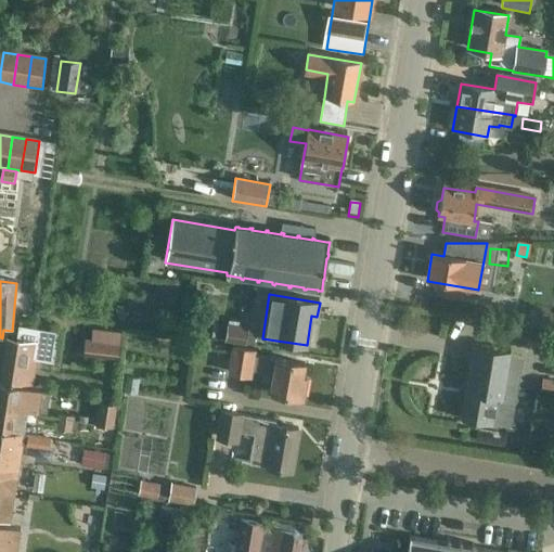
[(245,346),(247,330),(228,326),(224,342),(245,346)]
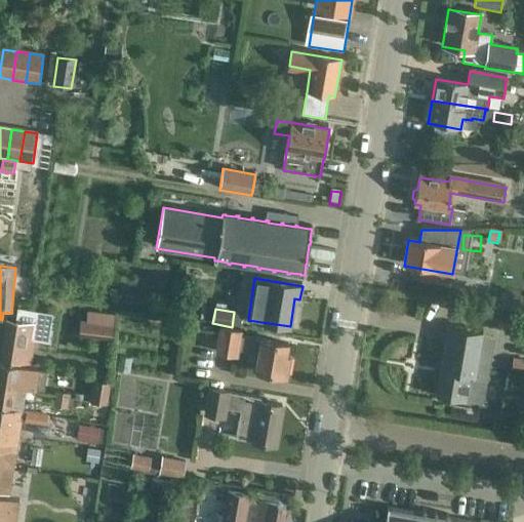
[(4,335),(0,359),(0,361),(31,366),(34,343),(50,345),(55,316),(17,310),(15,321),(6,320),(4,335)]
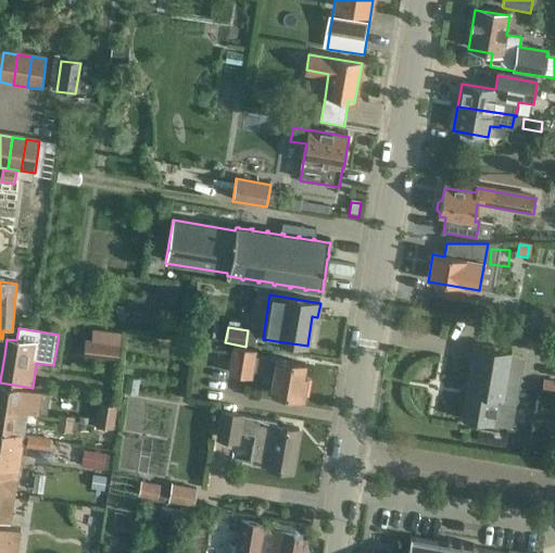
[(86,341),(84,357),(118,361),(121,344),(122,335),(92,331),(91,341),(86,341)]
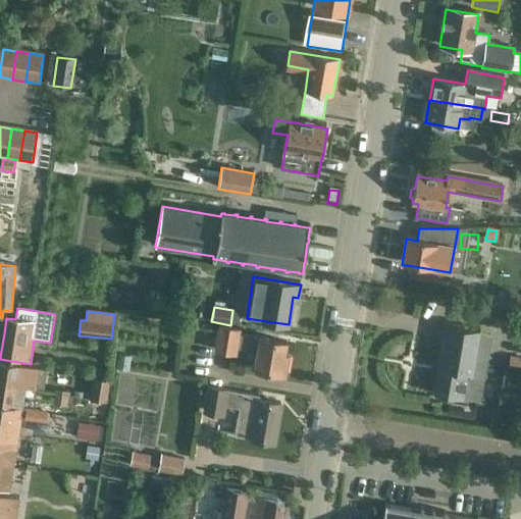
[(434,396),(480,403),(484,377),(473,375),(480,331),(446,325),(434,396)]
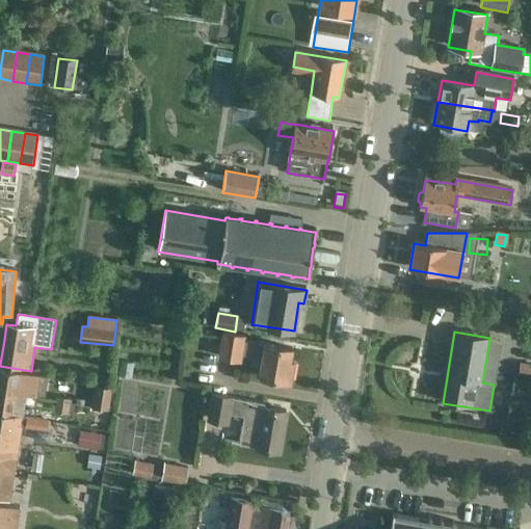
[(219,359),(240,362),(241,355),(262,359),(259,377),(291,382),(294,364),(290,363),(292,350),(243,342),(244,338),(223,334),(219,359)]
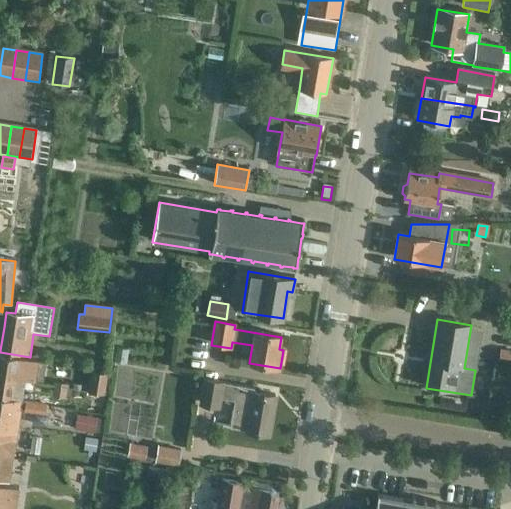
[(113,340),(110,358),(121,359),(124,341),(113,340)]
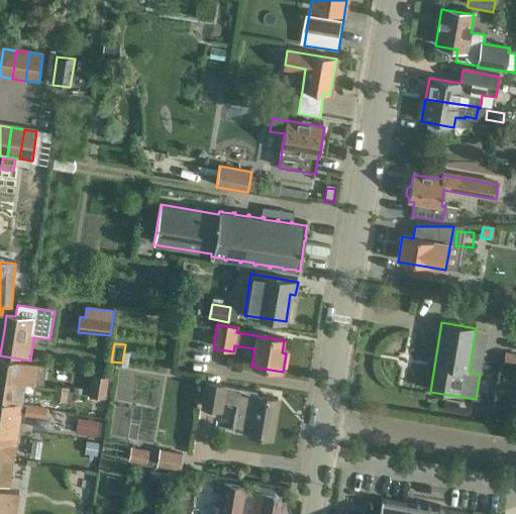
[(504,366),(515,368),(515,355),(506,354),(504,366)]
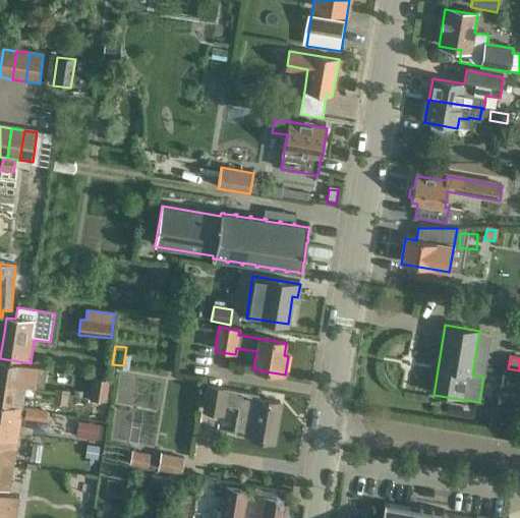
[(30,368),(4,363),(0,362),(0,385),(26,389),(34,390),(36,391),(40,369),(30,368)]
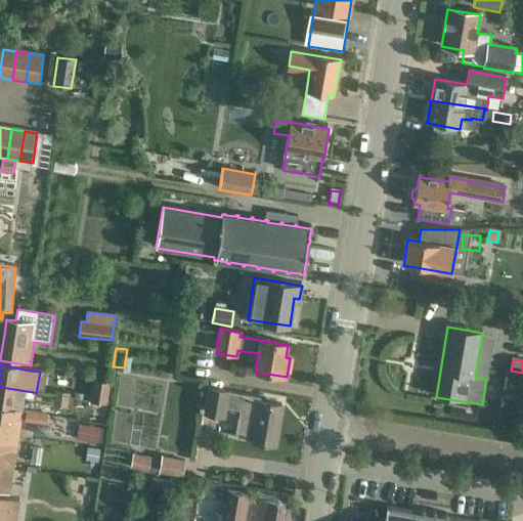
[(93,402),(107,404),(112,383),(97,380),(93,402)]
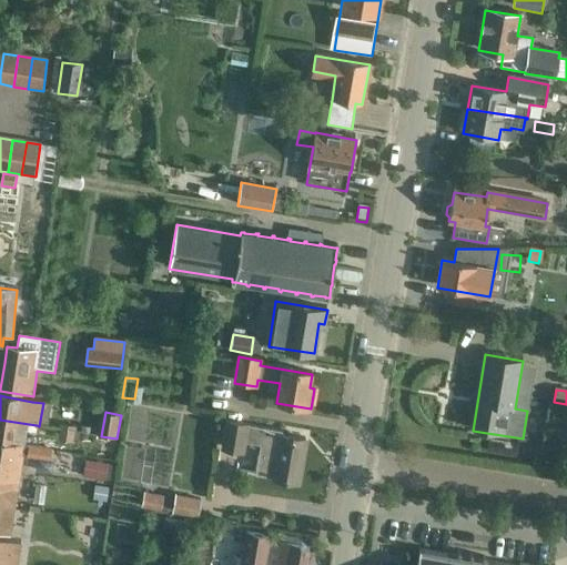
[(37,425),(29,424),(0,420),(0,442),(24,446),(26,446),(27,432),(36,433),(37,425)]
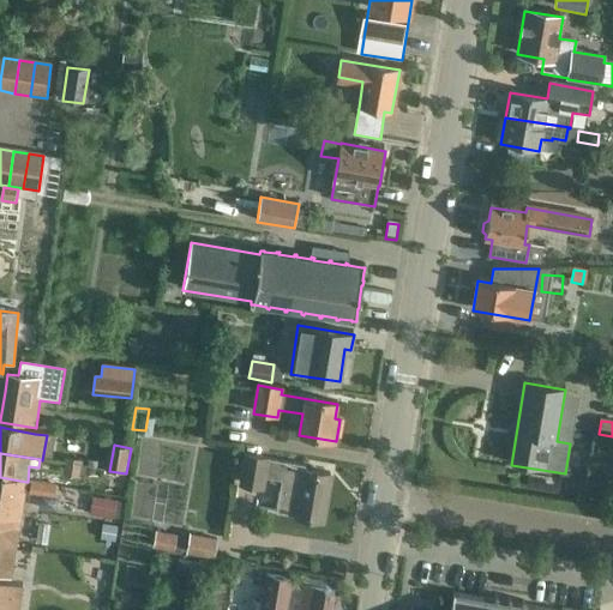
[(276,513),(295,517),(323,521),(331,476),(305,471),(305,467),(245,457),(240,484),(264,488),(265,477),(282,479),(276,513)]
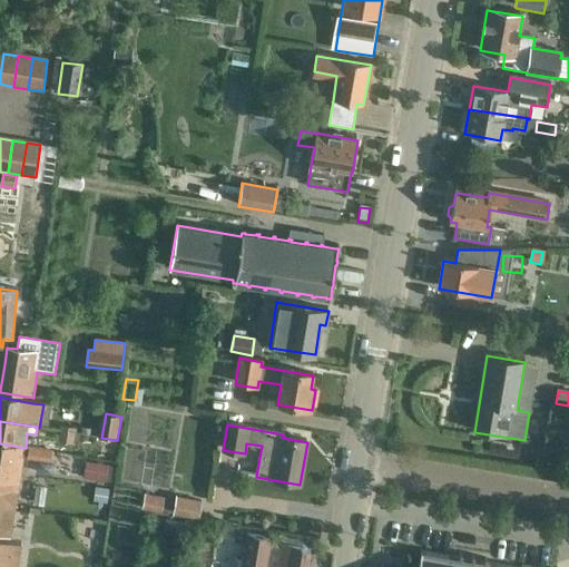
[(61,431),(60,443),(72,445),(75,433),(61,431)]
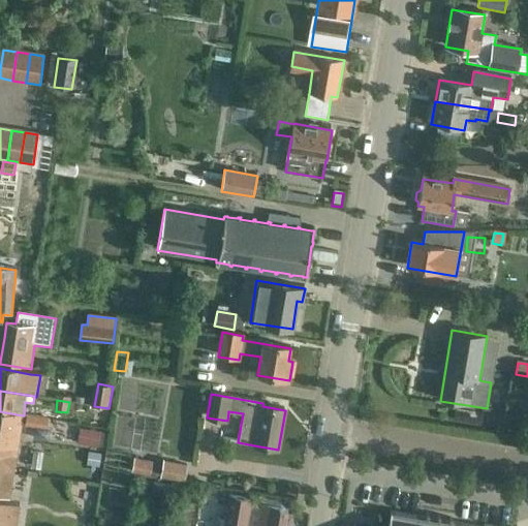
[(49,420),(24,415),(23,415),(0,411),(0,454),(17,457),(22,426),(48,430),(49,420)]
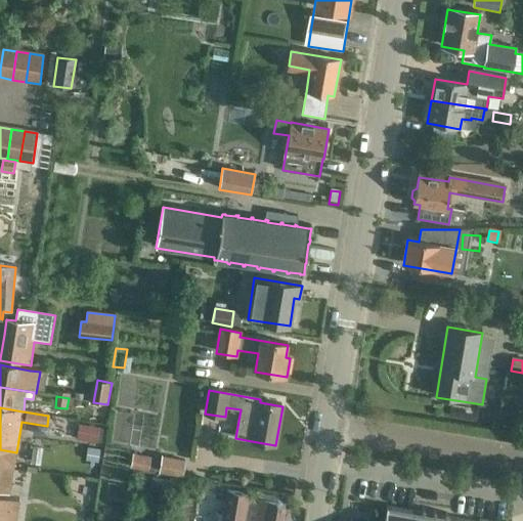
[(100,430),(81,427),(78,442),(98,445),(100,430)]
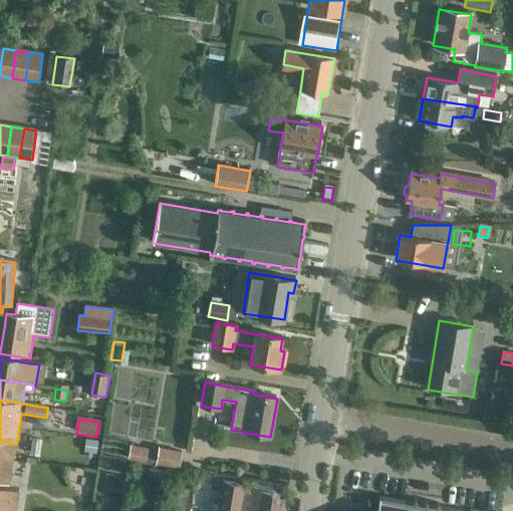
[(0,459),(13,462),(16,444),(0,441),(0,459)]
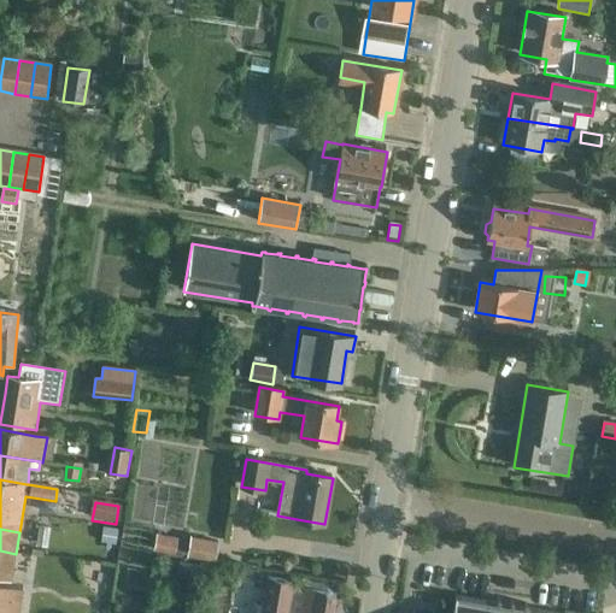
[(105,530),(104,543),(115,544),(117,531),(105,530)]
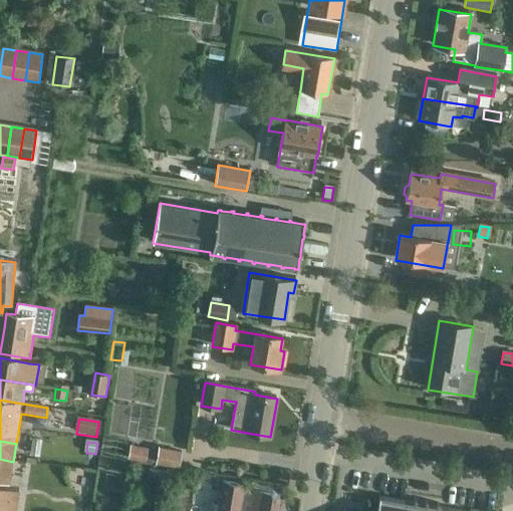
[(132,449),(130,460),(145,463),(147,452),(132,449)]
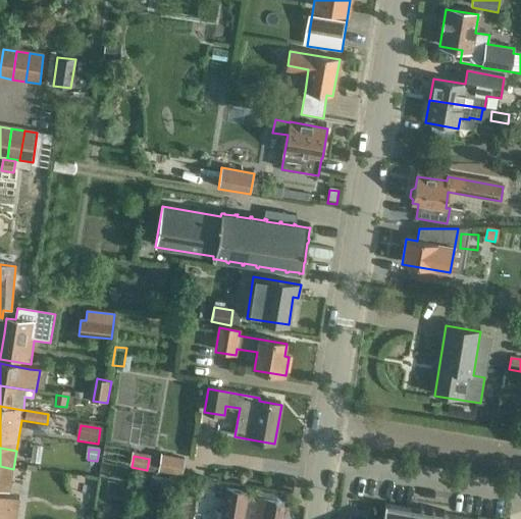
[(184,460),(162,456),(160,472),(181,475),(184,460)]
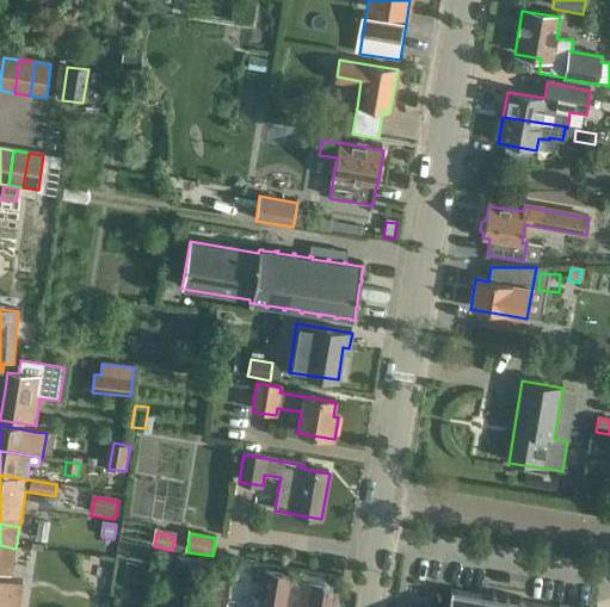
[(0,575),(11,577),(16,549),(0,545),(0,575)]
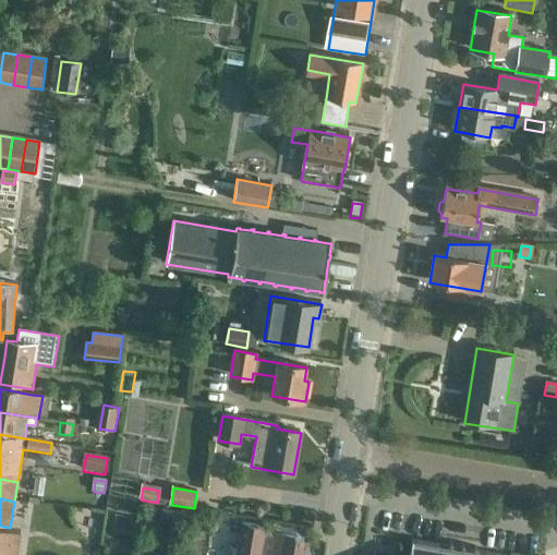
[(225,554),(230,517),(209,514),(205,554),(225,554)]
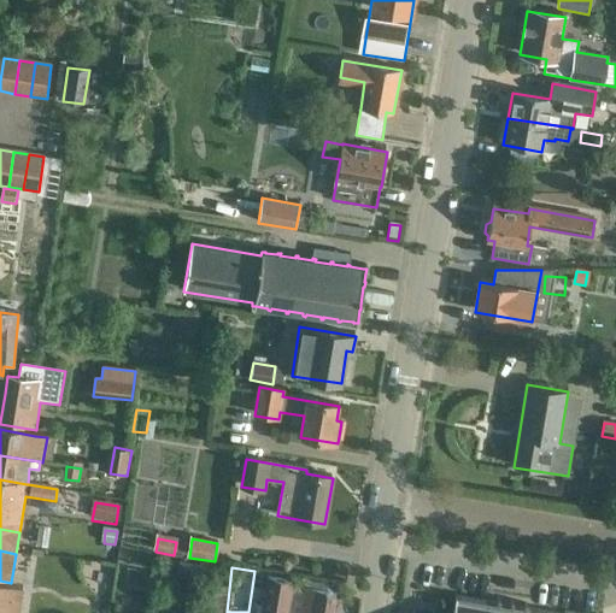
[(268,577),(262,612),(288,612),(291,594),(293,582),(268,577)]
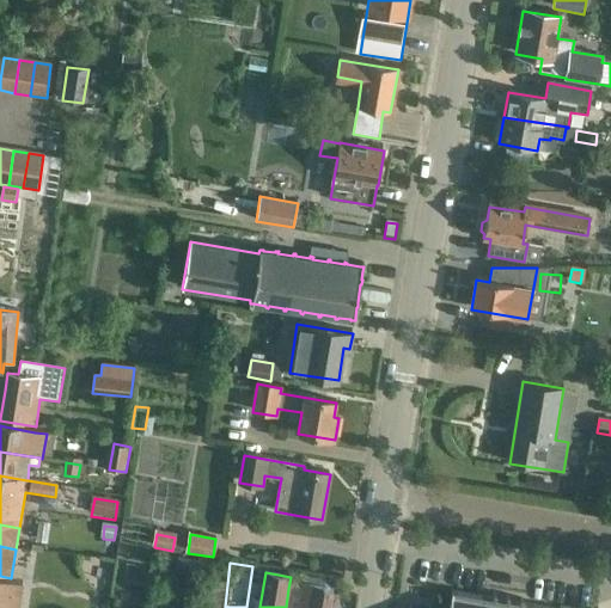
[(291,577),(288,589),(301,591),(304,579),(291,577)]
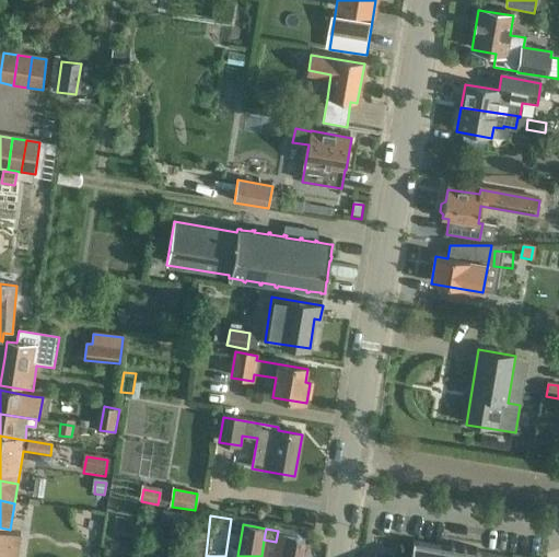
[(276,542),(272,556),(304,556),(309,534),(278,529),(278,531),(276,542)]
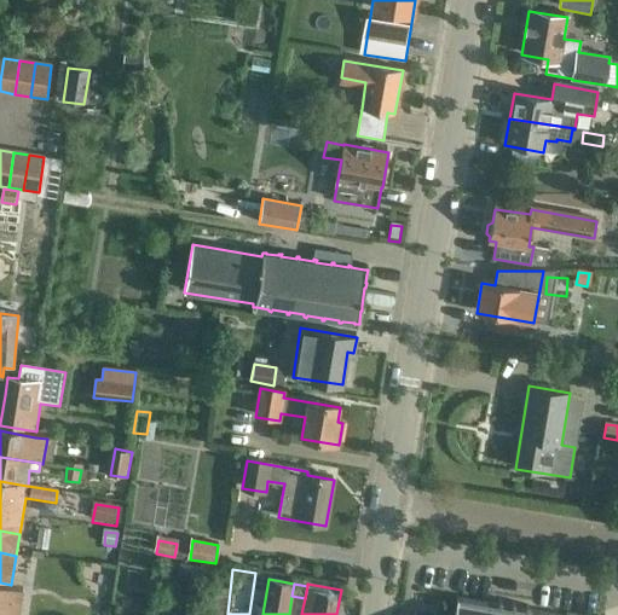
[(21,614),(24,592),(9,590),(0,587),(0,614),(21,614)]
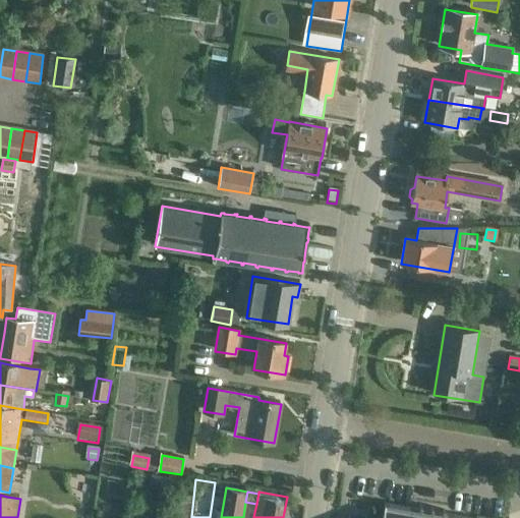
[(459,517),(445,515),(445,512),(444,511),(443,515),(434,513),(434,510),(432,510),(431,513),(421,511),(422,508),(420,508),(420,511),(386,505),(384,517),(459,517)]
